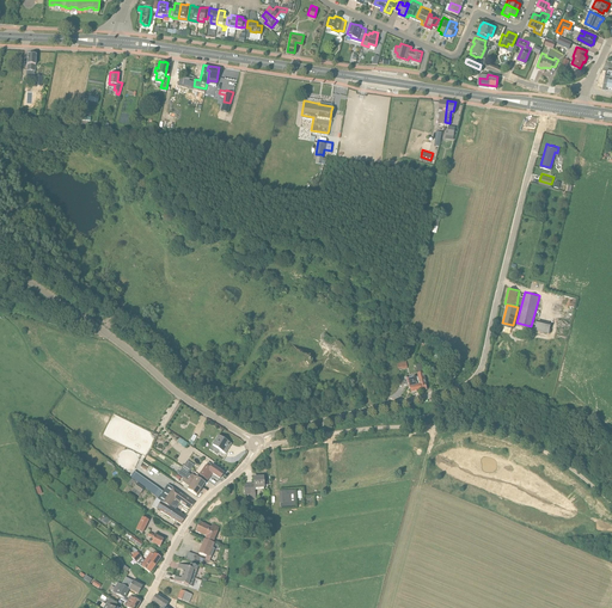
[(536,327),(550,331),(552,321),(538,318),(536,327)]
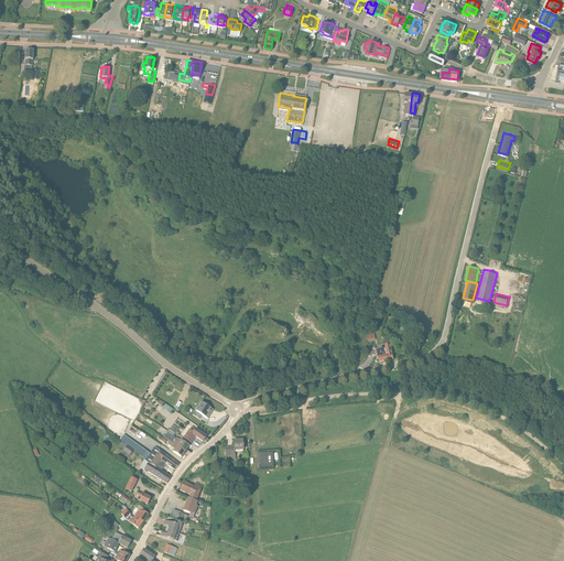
[(383,334),(386,343),(384,343),(384,345),(388,358),(393,357),(388,333),(383,334)]
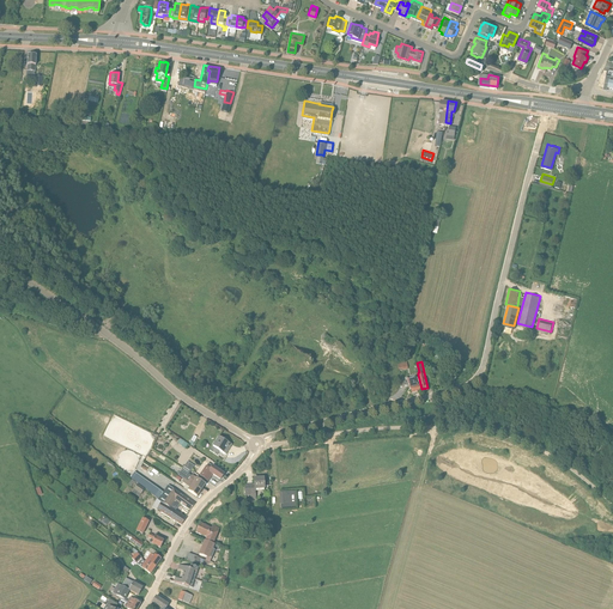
[(411,387),(412,390),(422,389),(418,375),(417,375),(417,373),(413,375),(413,376),(407,377),(410,387),(411,387)]
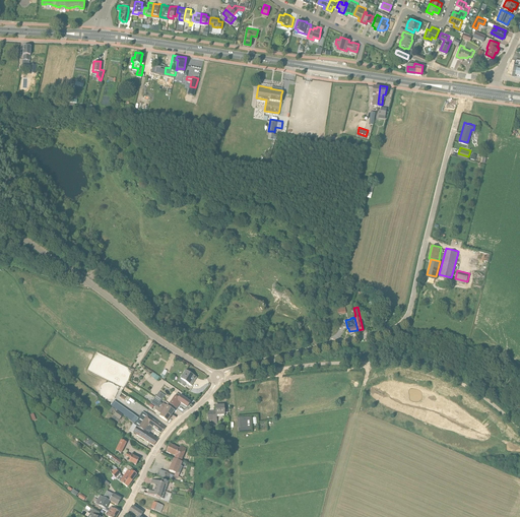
[(181,376),(188,381),(185,384),(190,387),(192,383),(191,383),(195,377),(191,374),(192,372),(186,368),(183,372),(181,376)]
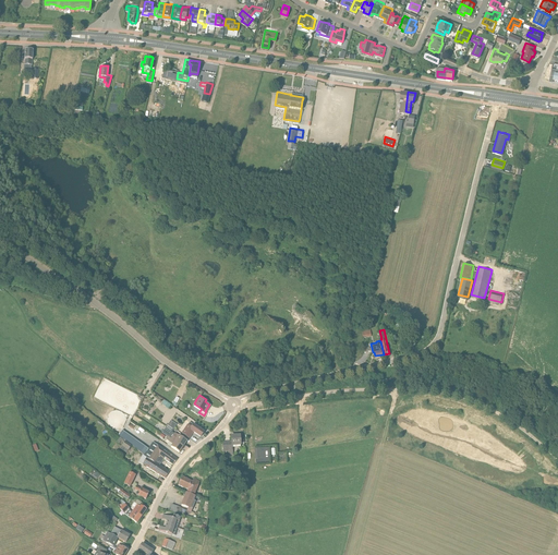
[(181,430),(184,433),(189,435),(193,430),(201,434),(204,430),(193,422),(190,420),(187,422),(187,421),(181,430)]
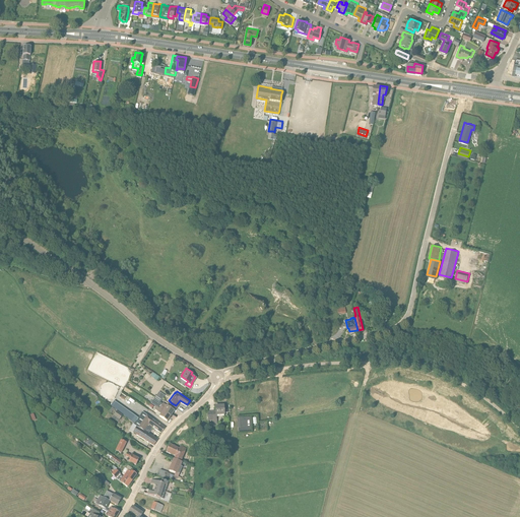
[(174,408),(163,401),(160,399),(161,397),(156,393),(154,396),(158,399),(155,403),(155,404),(170,414),(174,408)]
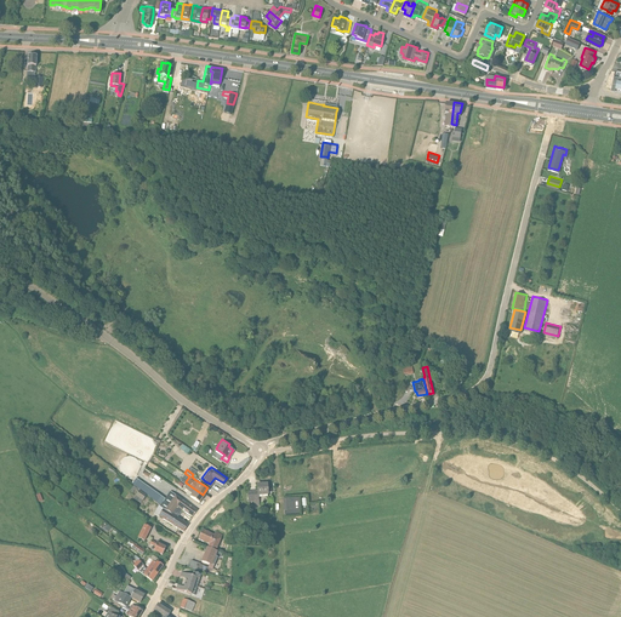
[(271,481),(267,481),(257,481),(257,489),(249,489),(250,498),(254,498),(255,502),(260,502),(258,492),(268,492),(268,490),(272,489),(271,481)]
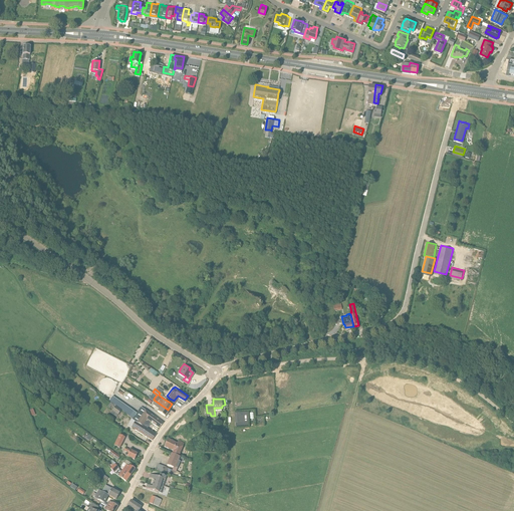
[(168,410),(154,400),(153,402),(160,407),(158,410),(165,415),(168,410)]
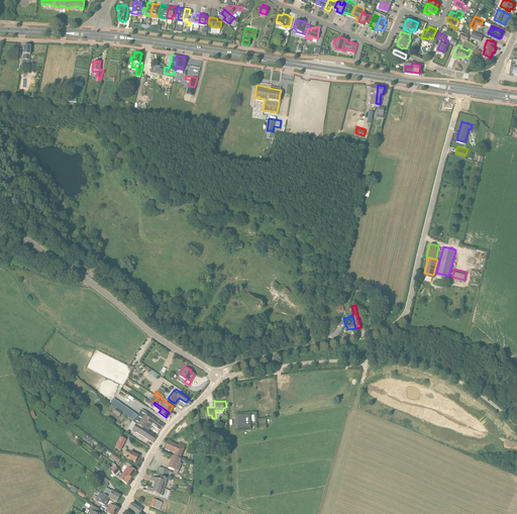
[(122,410),(116,406),(113,411),(118,414),(122,410)]
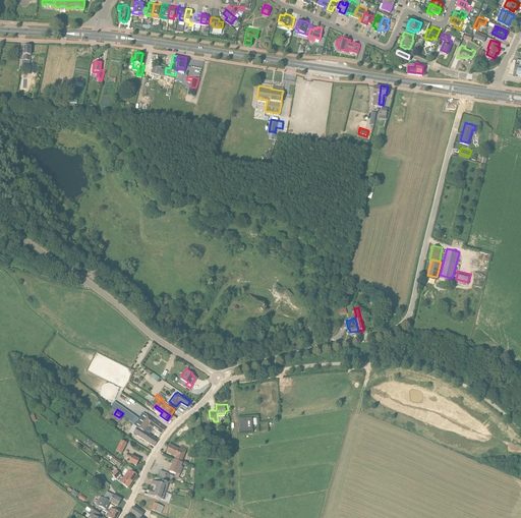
[(137,424),(149,432),(153,425),(161,432),(165,426),(148,413),(142,410),(138,416),(133,422),(137,424)]
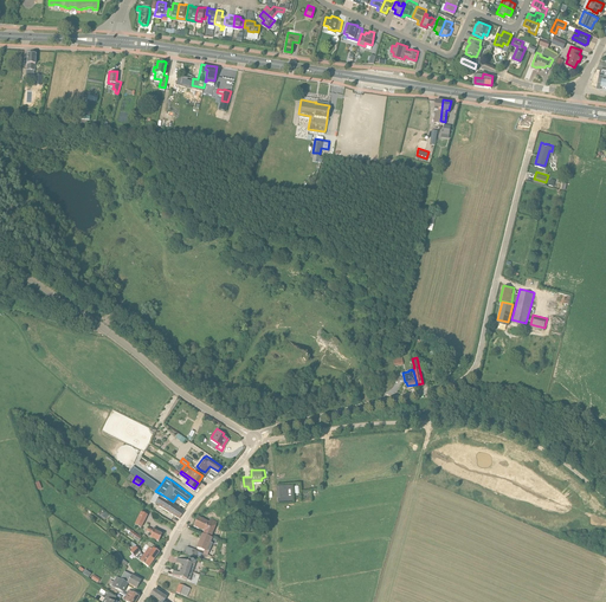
[(288,483),(276,484),(277,496),(289,494),(288,483)]
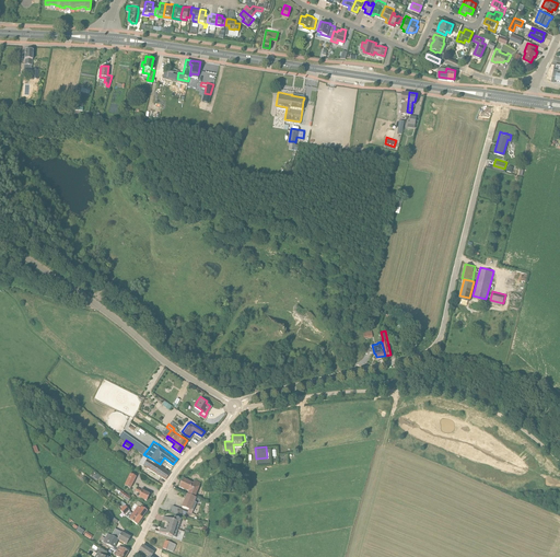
[(170,471),(160,464),(148,456),(143,463),(165,477),(170,471)]
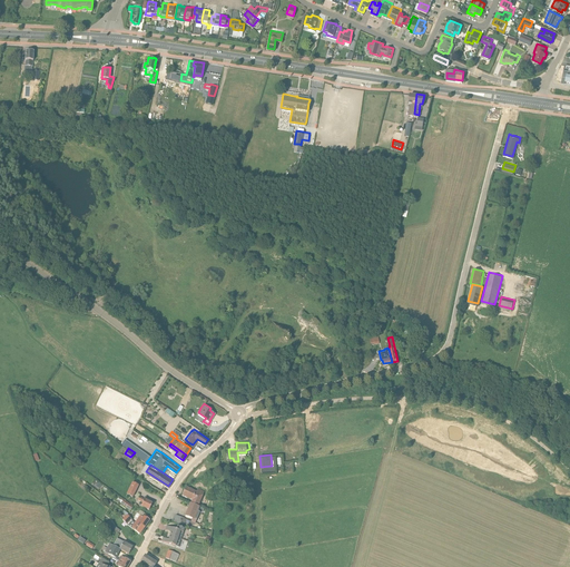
[(134,479),(127,491),(134,495),(139,482),(134,479)]
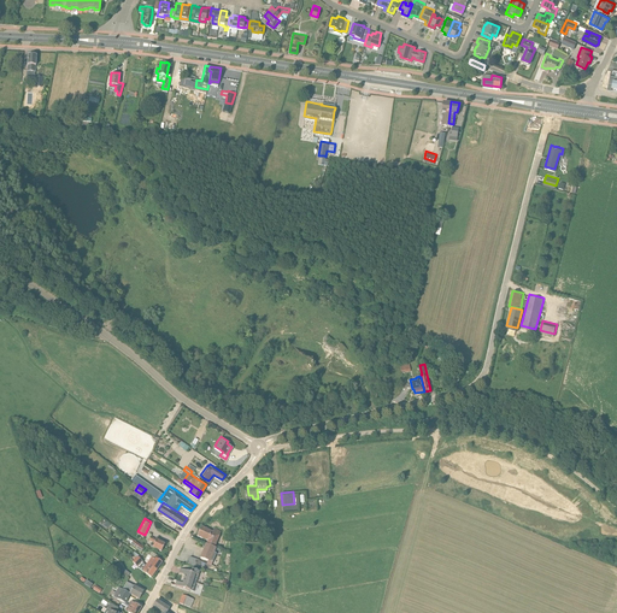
[(207,537),(206,541),(215,544),(219,532),(217,531),(218,528),(215,526),(213,529),(201,524),(197,532),(207,537)]
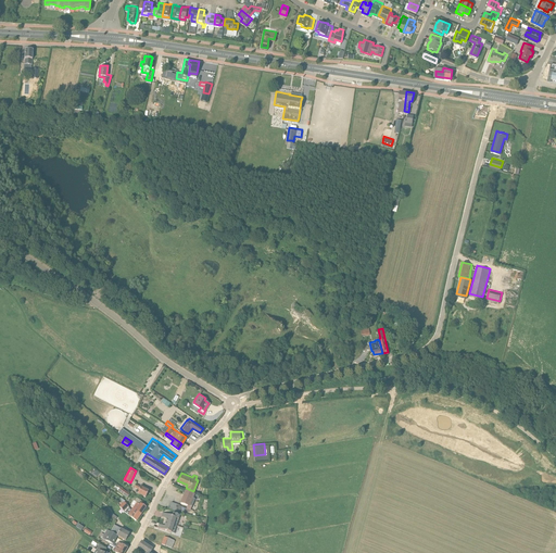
[(146,494),(149,488),(136,481),(135,485),(139,487),(138,491),(146,494)]
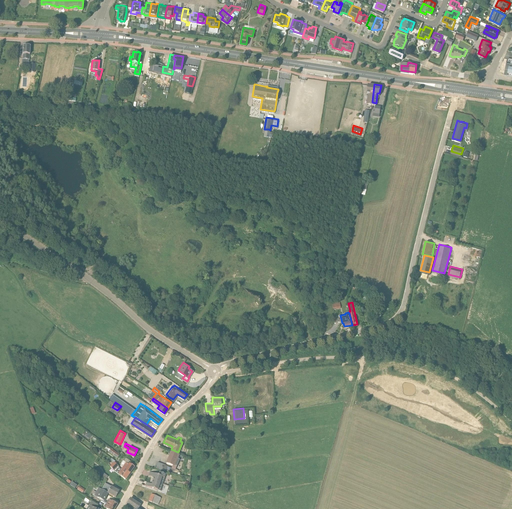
[(109,449),(117,455),(120,452),(110,445),(107,448),(109,449)]
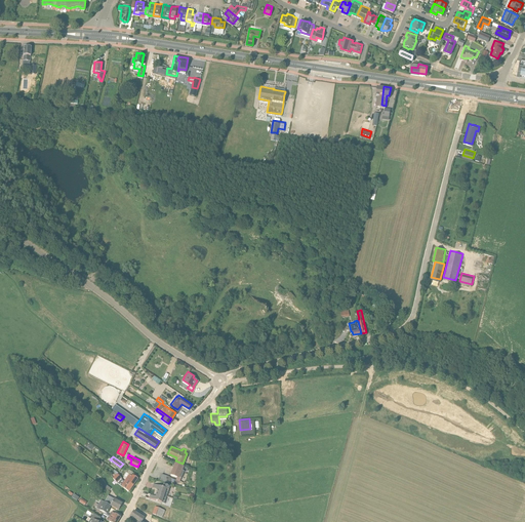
[(184,465),(175,460),(170,473),(176,476),(175,478),(179,479),(184,469),(186,470),(187,469),(187,467),(187,466),(186,466),(184,465)]
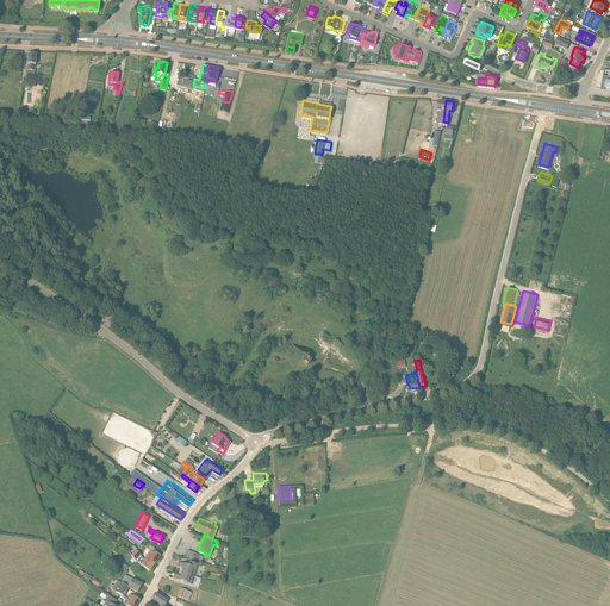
[(155,561),(160,553),(155,549),(154,551),(147,547),(144,549),(144,550),(143,551),(145,554),(144,556),(142,560),(145,563),(149,557),(155,561)]
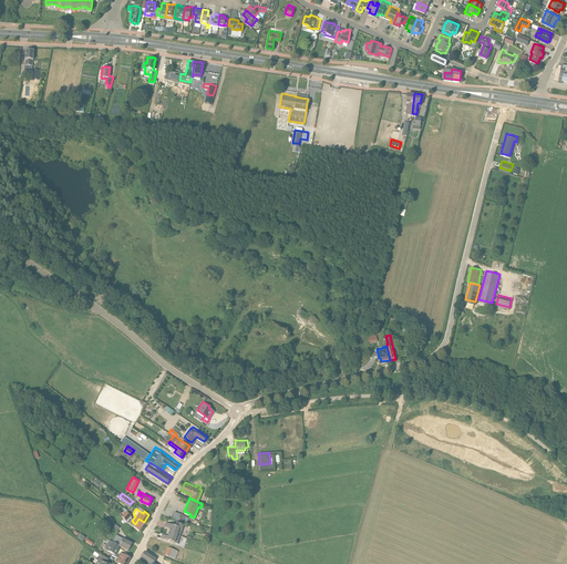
[(132,521),(134,518),(133,516),(131,513),(126,510),(122,514),(125,518),(138,529),(144,522),(138,519),(135,524),(132,521)]
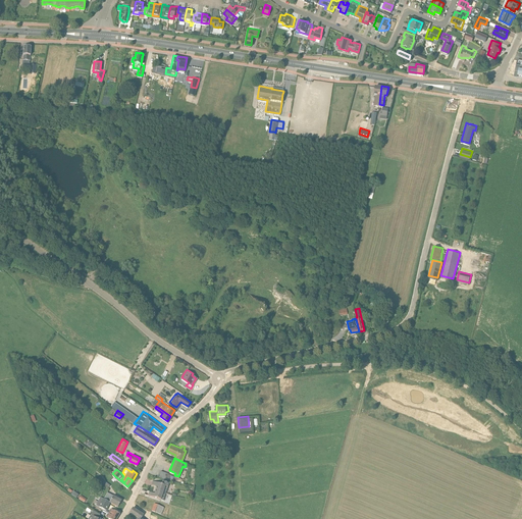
[(173,479),(174,474),(168,472),(168,471),(164,470),(162,476),(173,479)]
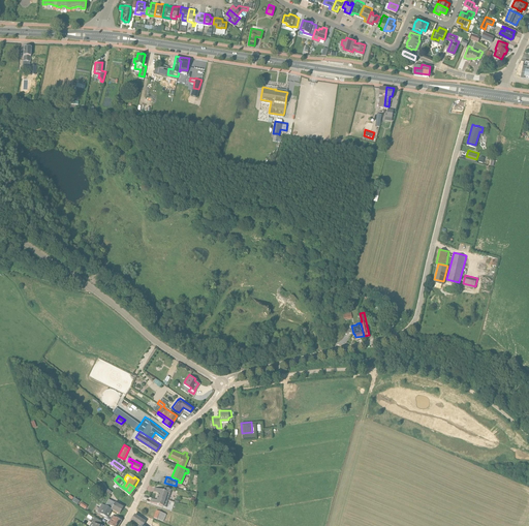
[(101,482),(99,485),(110,492),(112,490),(106,486),(101,482)]
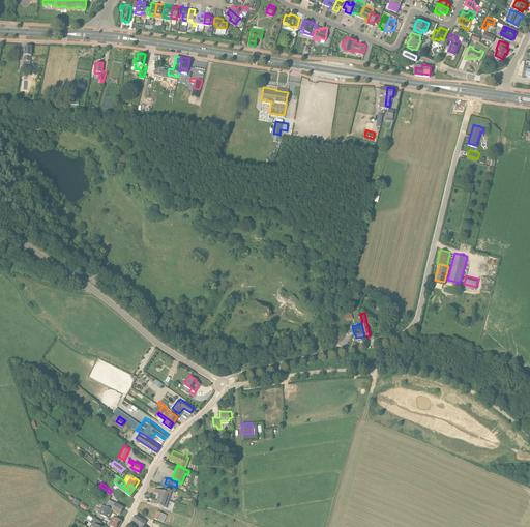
[(158,496),(169,499),(171,492),(172,489),(165,486),(164,490),(155,487),(154,490),(159,492),(158,496)]
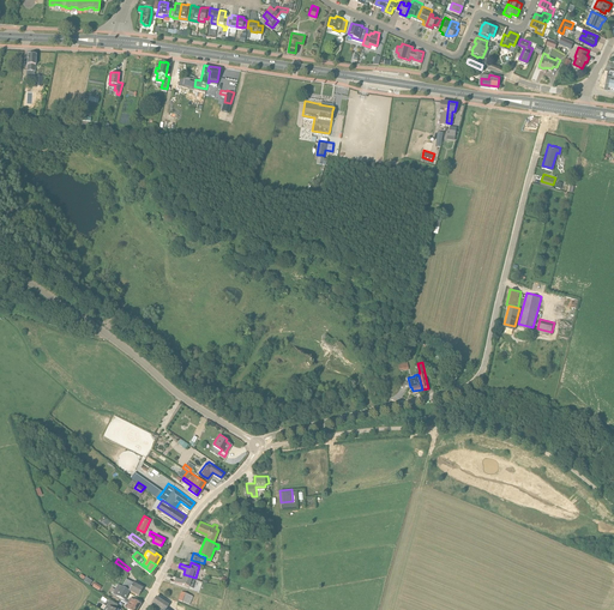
[(193,585),(196,578),(184,574),(182,578),(175,575),(174,579),(188,585),(188,584),(193,585)]
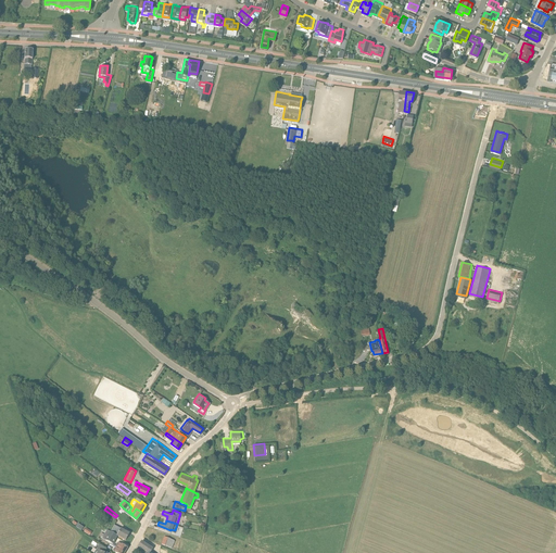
[(129,530),(114,523),(111,528),(116,531),(115,533),(116,535),(117,533),(125,538),(129,530)]
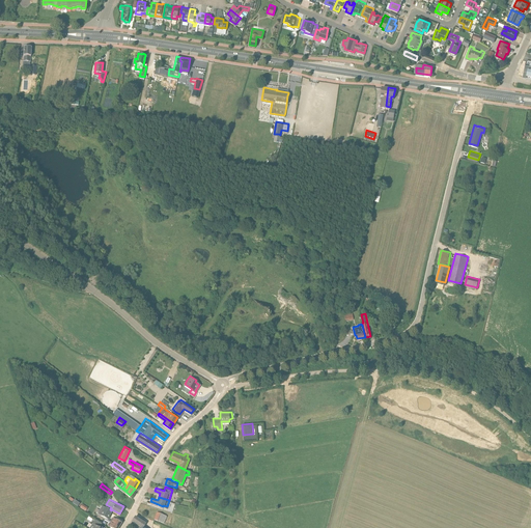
[(108,518),(111,510),(110,509),(111,507),(106,504),(106,505),(102,503),(98,511),(108,518)]
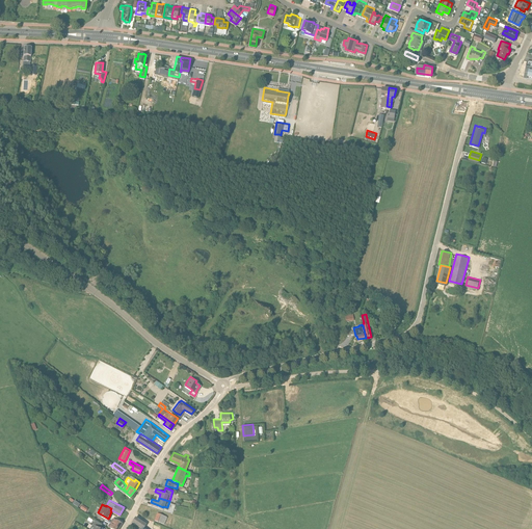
[(166,514),(157,510),(154,518),(163,522),(166,514)]
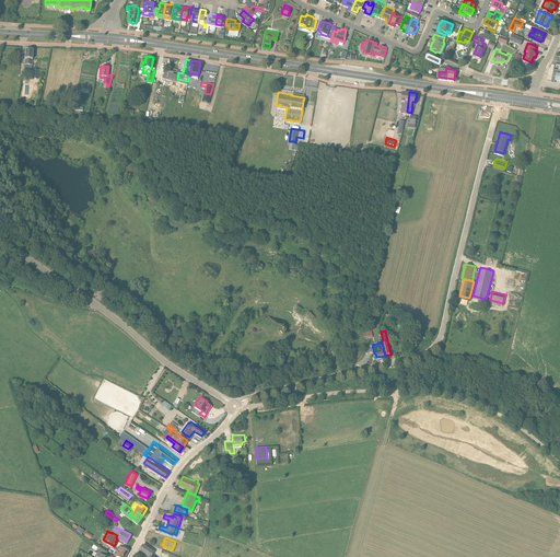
[(113,552),(121,556),(123,556),(128,549),(118,543),(113,552)]
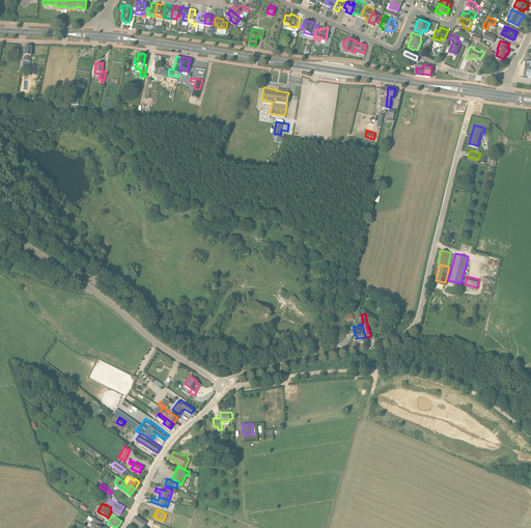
[(140,525),(138,527),(148,527),(147,527),(147,523),(135,515),(132,520),(140,525)]
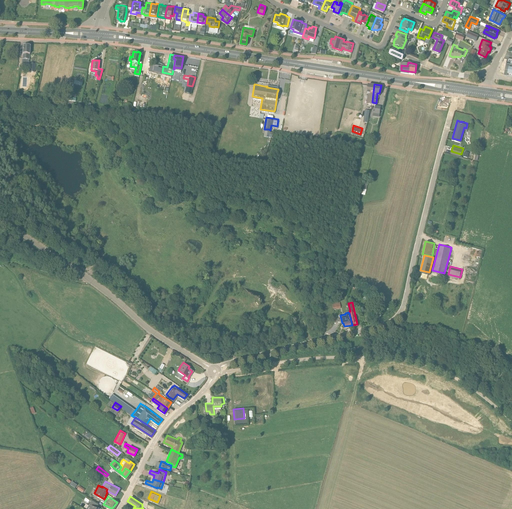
[(85,508),(87,508),(97,508),(98,508),(96,507),(98,503),(91,499),(85,508)]
